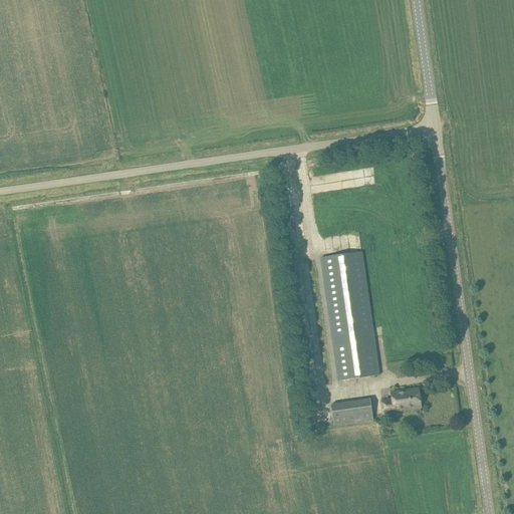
[(372,169),(359,171),(361,184),(373,183),(372,169)]
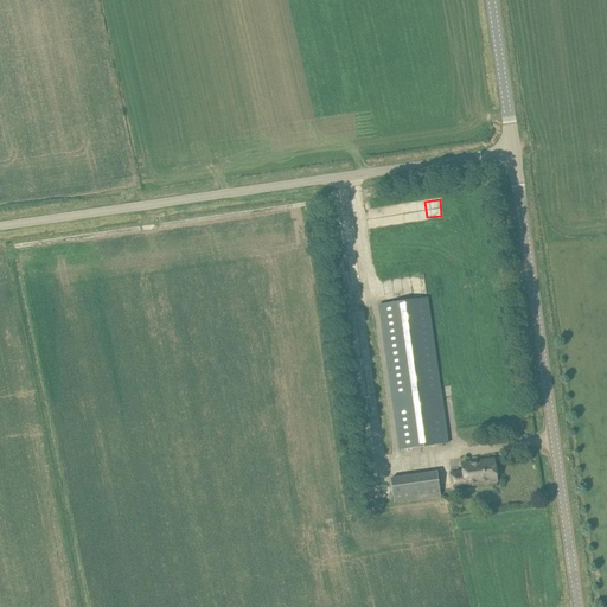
[(411,213),(425,211),(423,202),(410,204),(411,213)]
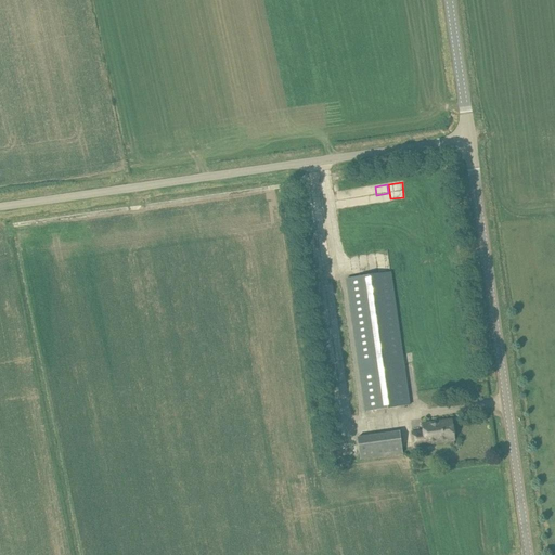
[(379,270),(388,270),(388,258),(378,258),(379,270)]
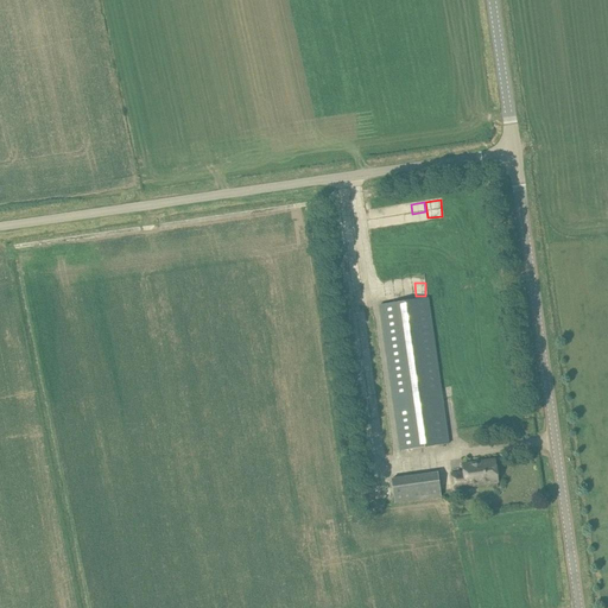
[(449,444),(428,298),(380,305),(400,450),(449,444)]
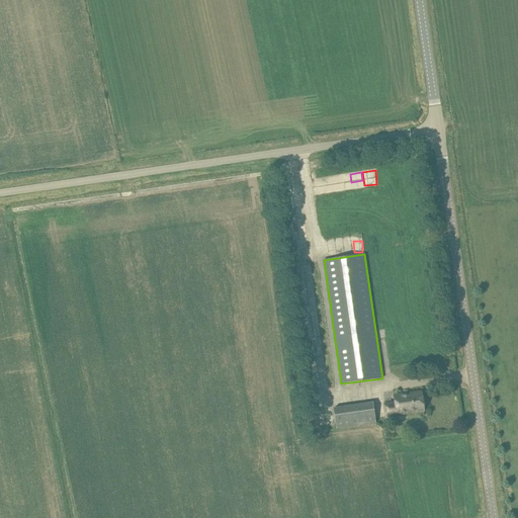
[(423,411),(421,393),(395,397),(396,403),(384,405),(386,417),(398,415),(398,414),(423,411)]
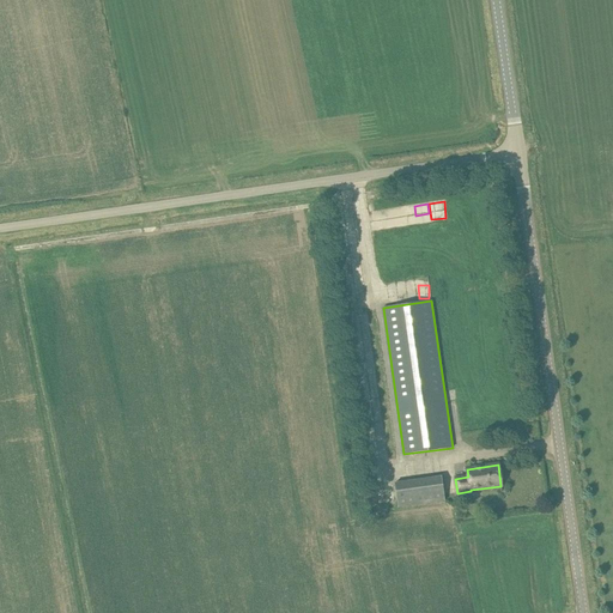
[(444,502),(441,478),(394,485),(398,509),(444,502)]
